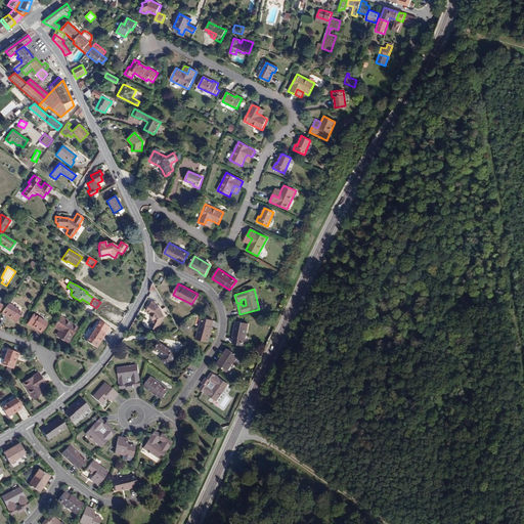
[(165,316),(159,307),(156,305),(157,303),(151,301),(146,311),(153,314),(155,312),(158,316),(155,318),(153,322),(159,326),(165,316)]
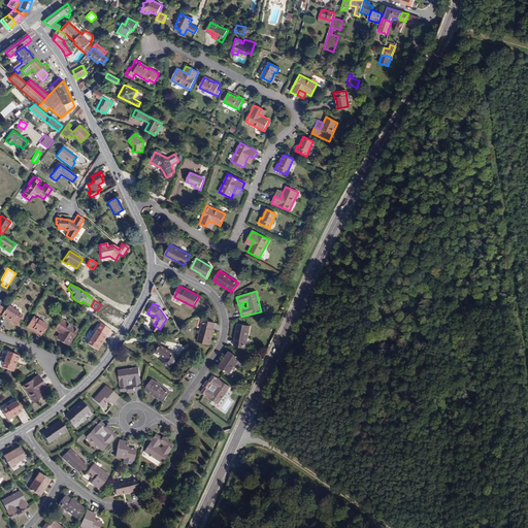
[(22,315),(8,306),(2,315),(11,320),(10,322),(15,325),(22,315)]
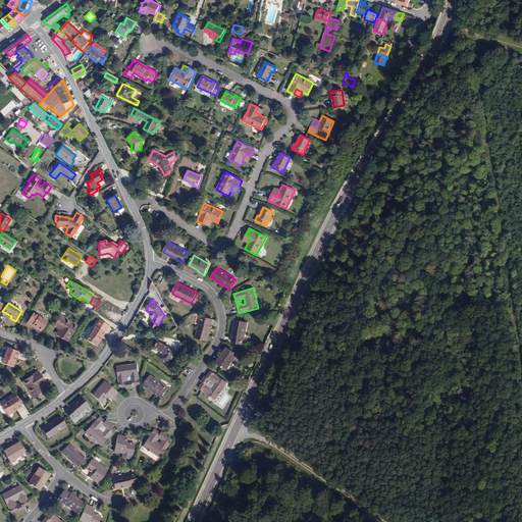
[(41,330),(47,321),(33,313),(27,322),(32,326),(33,324),(41,330)]
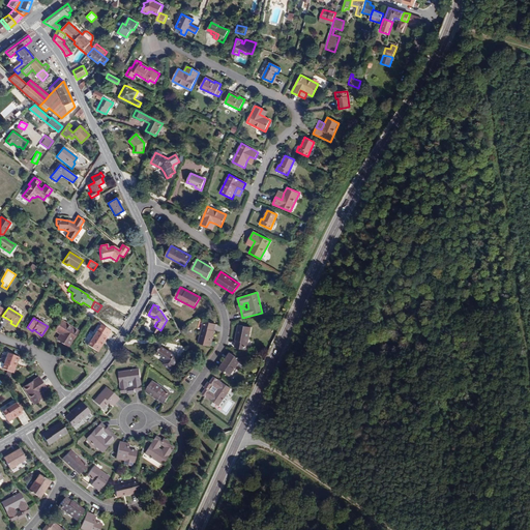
[(79,331),(61,320),(54,331),(59,334),(65,339),(62,343),(68,347),(79,331)]
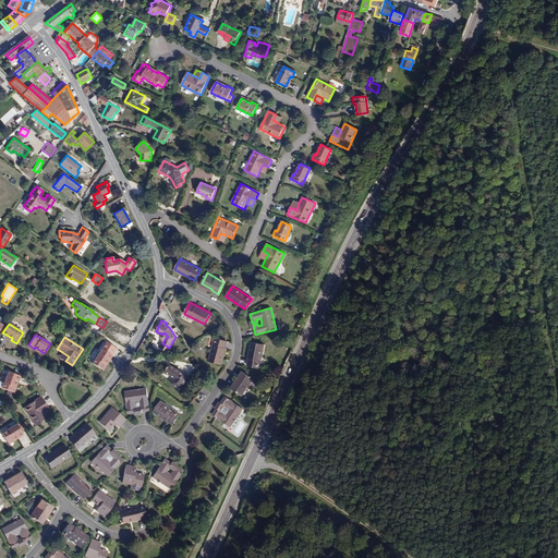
[(221,364),(227,341),(215,338),(209,361),(221,364)]
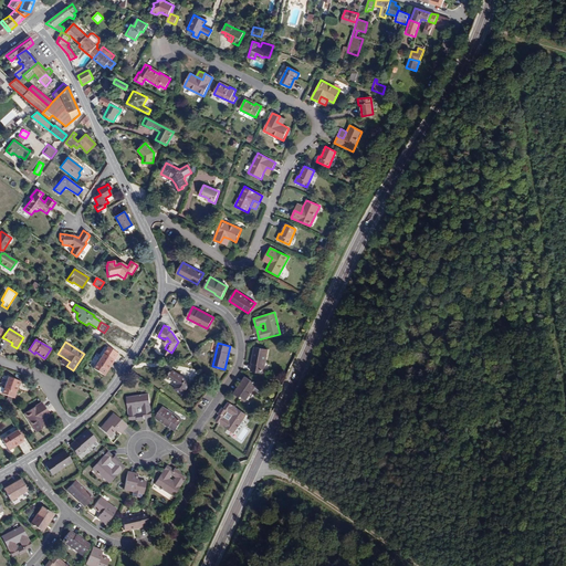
[(263,373),(268,350),(255,348),(251,370),(263,373)]
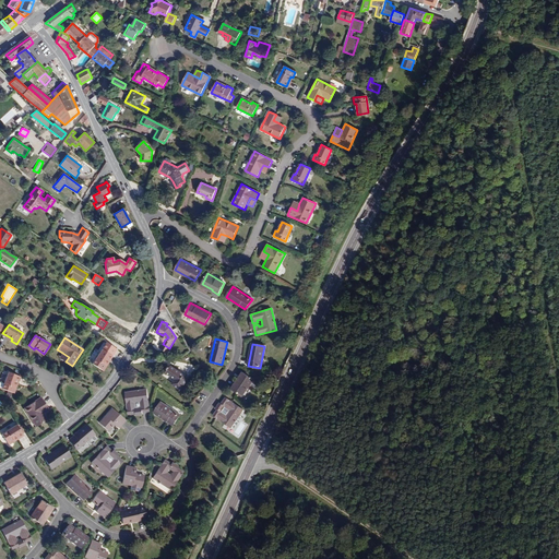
[(105,365),(111,355),(102,349),(93,364),(104,370),(107,366),(105,365)]
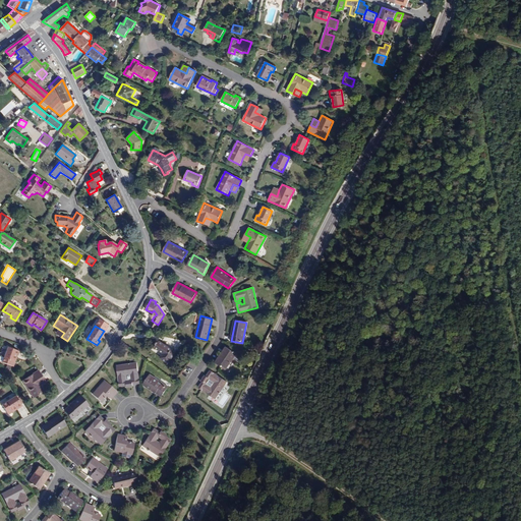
[(64,333),(58,329),(56,334),(61,337),(64,333)]
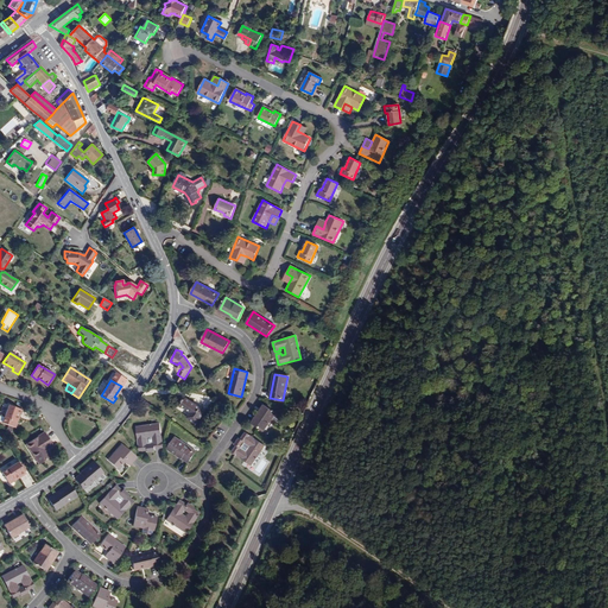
[(206,411),(187,398),(181,405),(189,411),(188,413),(189,415),(187,418),(196,424),(206,411)]
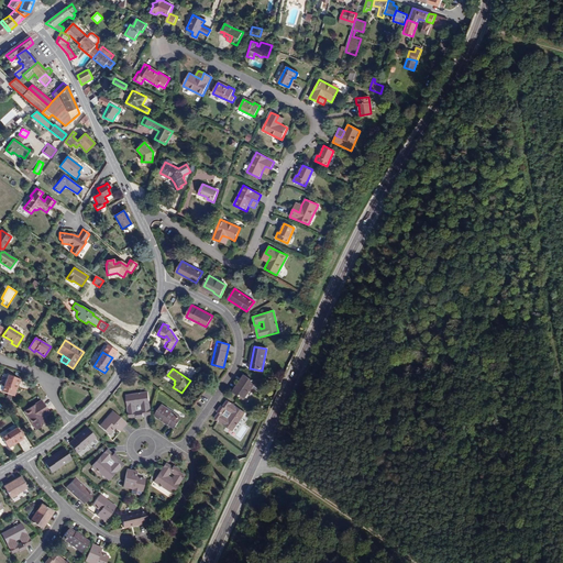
[(14,388),(19,378),(8,375),(2,392),(14,396),(17,389),(14,388)]
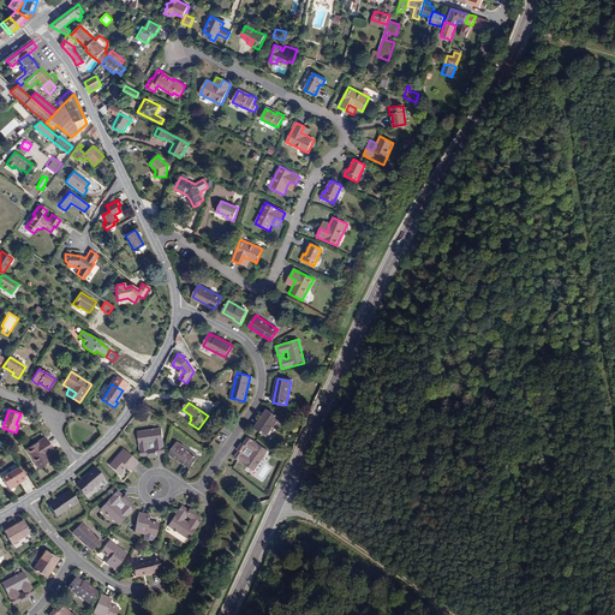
[(267,436),(279,418),(274,413),(269,411),(268,411),(261,422),(260,421),(255,428),(267,436)]
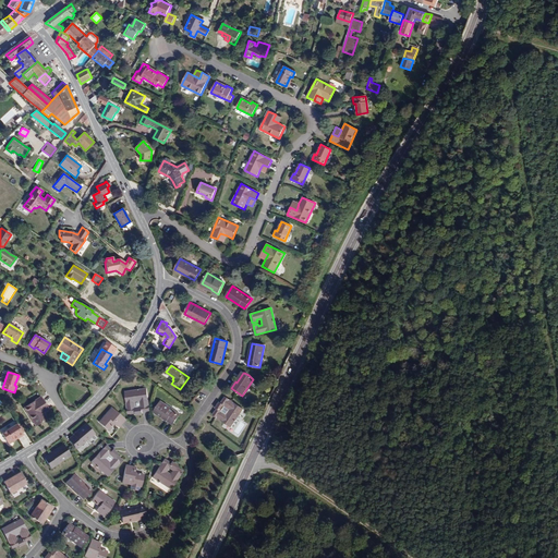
[(146,389),(124,392),(128,413),(137,412),(137,410),(140,410),(141,412),(149,410),(146,389)]
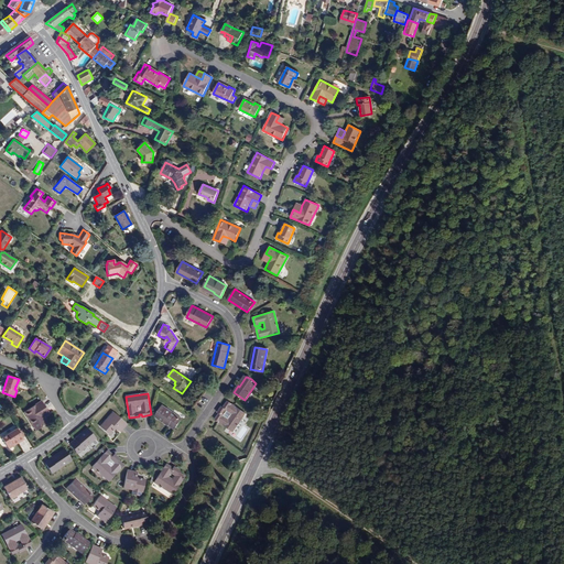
[(44,418),(41,412),(45,408),(42,401),(24,412),(35,431),(47,423),(44,418)]
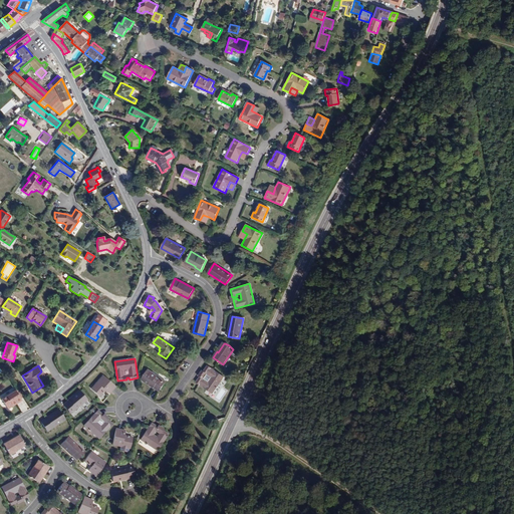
[(213,393),(224,376),(208,365),(203,372),(207,375),(207,374),(211,376),(207,380),(204,378),(205,377),(201,374),(196,381),(213,393)]
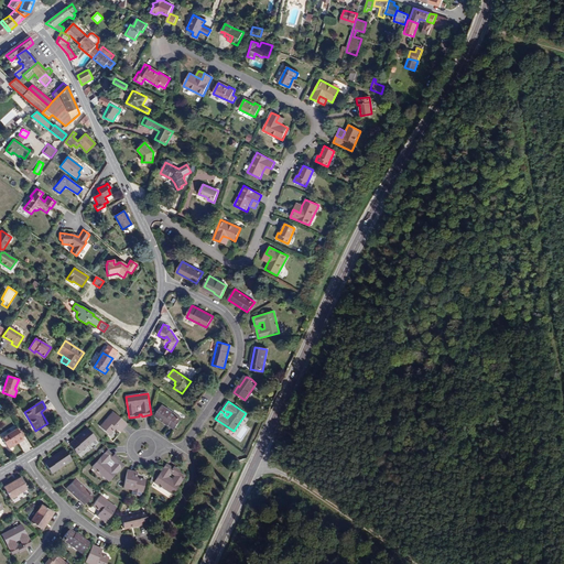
[(182,419),(162,405),(155,416),(174,429),(182,419)]
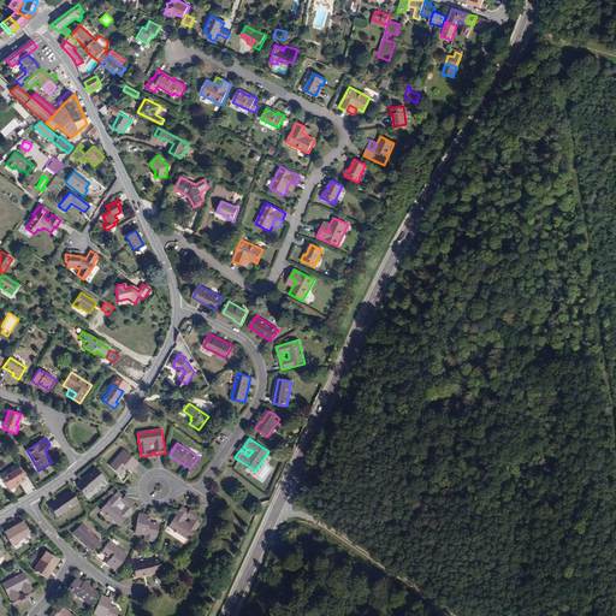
[(54,452),(49,445),(45,450),(48,456),(54,452)]
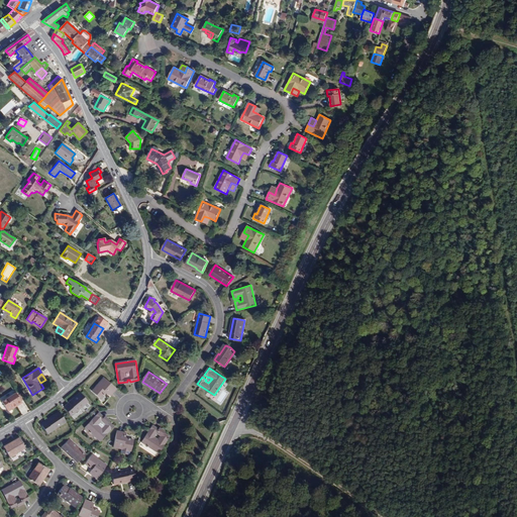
[(110,395),(115,389),(103,378),(92,391),(101,399),(106,392),(110,395)]
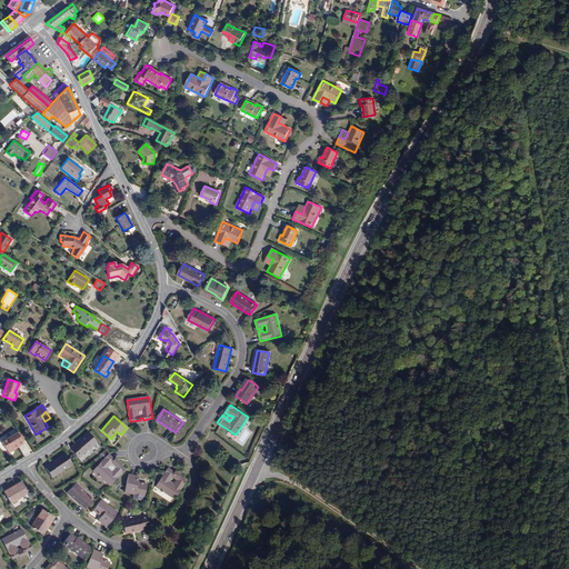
[(22,442),(17,432),(2,442),(9,453),(15,449),(13,448),(22,442)]
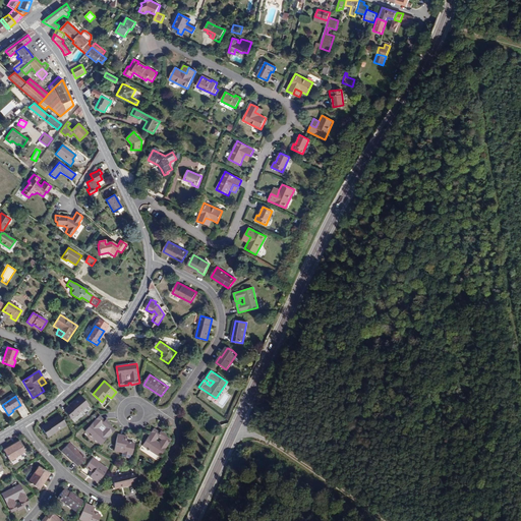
[(71,419),(88,405),(80,397),(64,410),(71,419)]
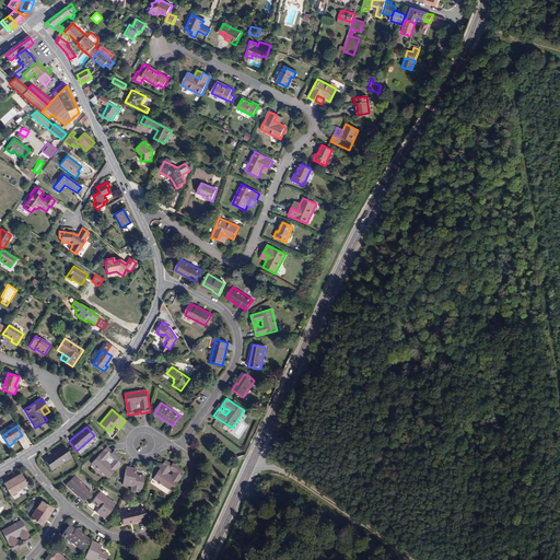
[(70,457),(63,446),(44,459),(51,469),(70,457)]
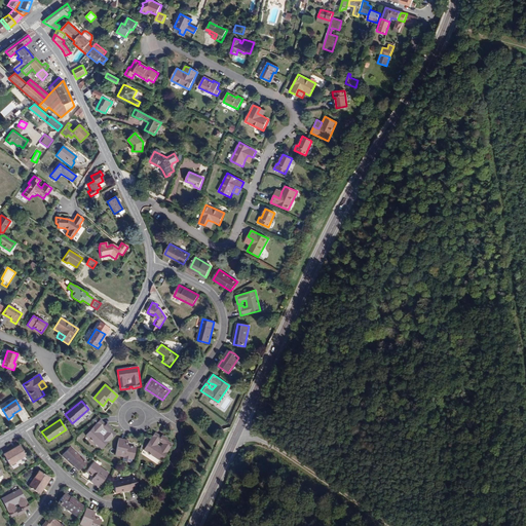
[(102,449),(115,434),(108,427),(105,431),(106,433),(103,436),(100,431),(102,428),(103,429),(106,426),(100,420),(86,435),(102,449)]
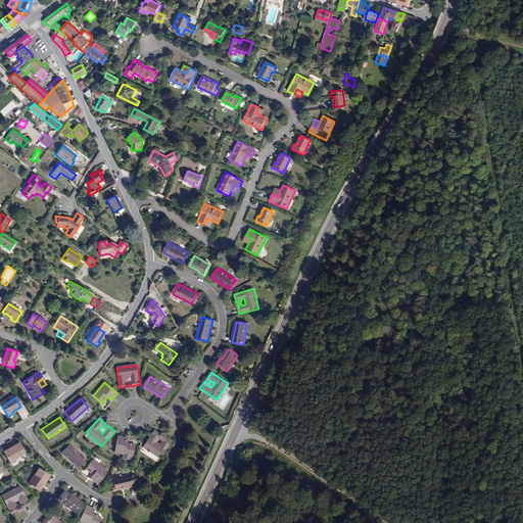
[(160,459),(171,441),(163,437),(160,440),(161,441),(159,444),(155,441),(157,438),(158,439),(160,435),(153,431),(143,447),(160,459)]
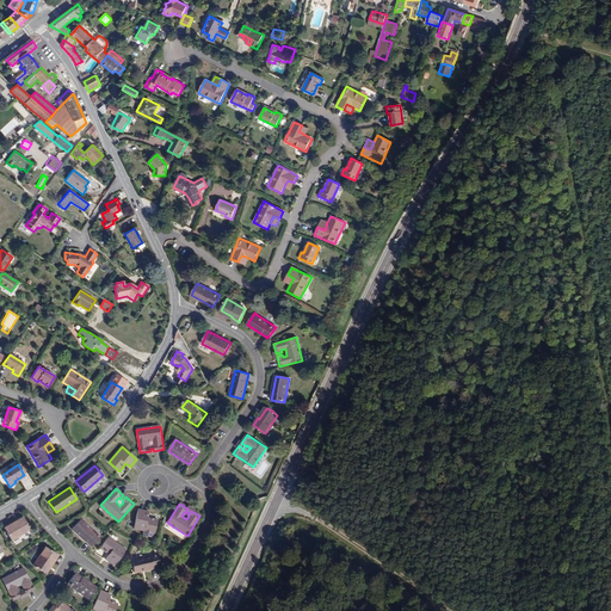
[(156,519),(147,517),(148,512),(137,510),(134,529),(153,532),(156,519)]
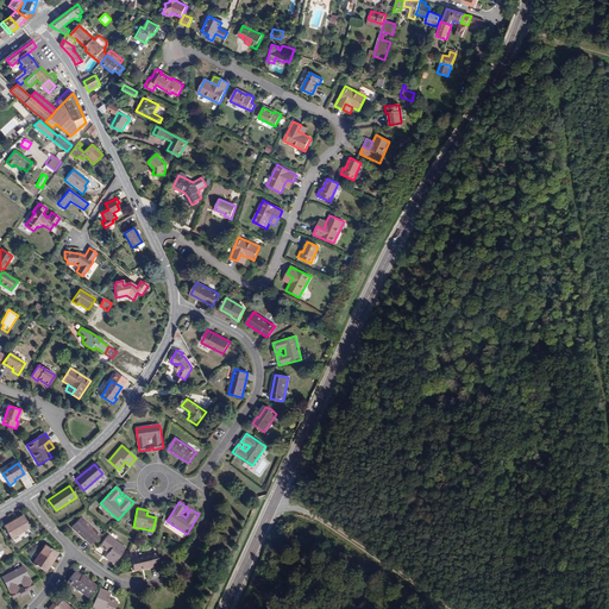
[(30,528),(24,518),(12,523),(11,522),(4,526),(11,539),(30,528)]
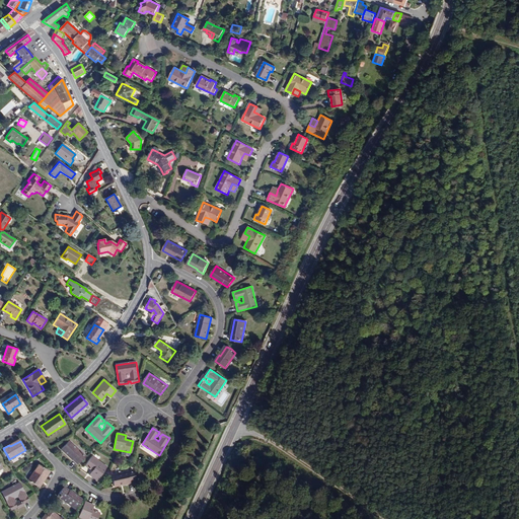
[(85,455),(70,441),(62,449),(77,464),(85,455)]
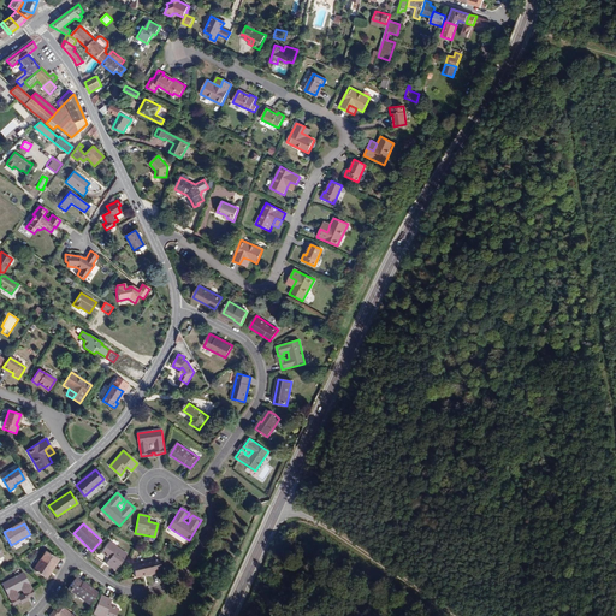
[(114,570),(126,554),(110,542),(101,554),(110,560),(106,564),(114,570)]
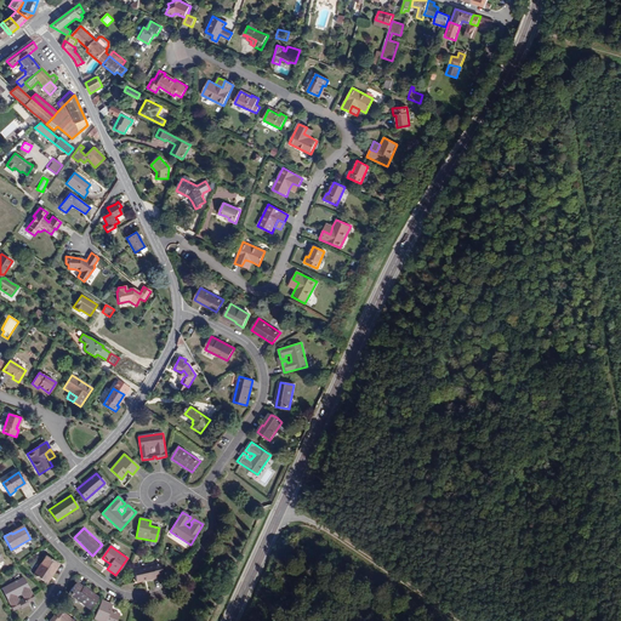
[(55,570),(58,565),(46,557),(33,575),(44,582),(52,570),(55,570)]
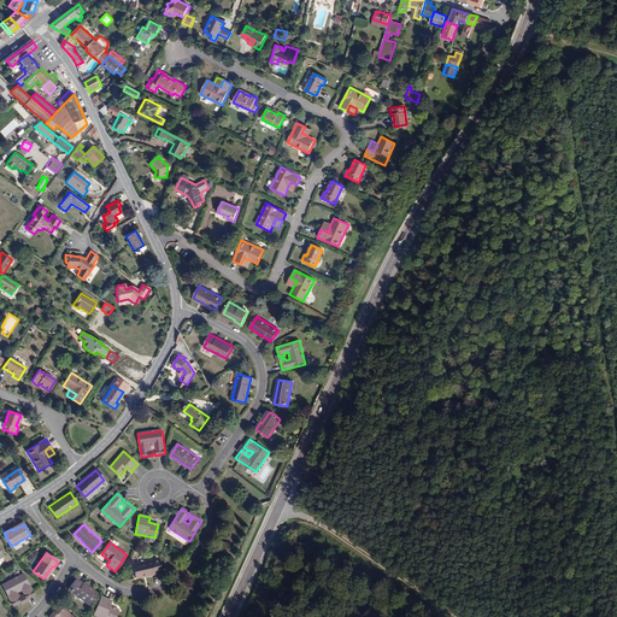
[(160,573),(157,559),(133,565),(136,579),(160,573)]
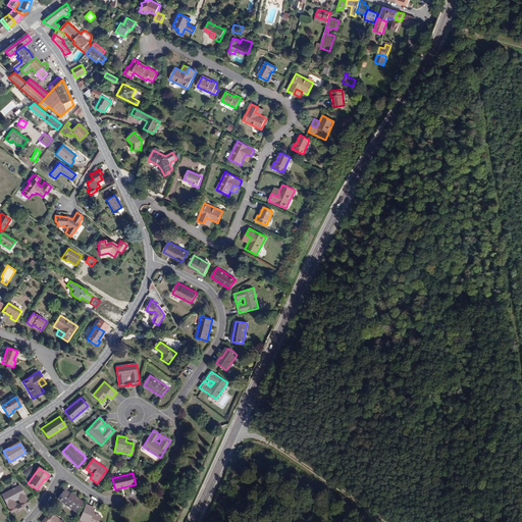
[(29,504),(19,485),(1,496),(11,513),(17,510),(19,509),(17,505),(14,506),(12,502),(18,498),(21,503),(19,504),(21,508),(22,507),(29,504)]
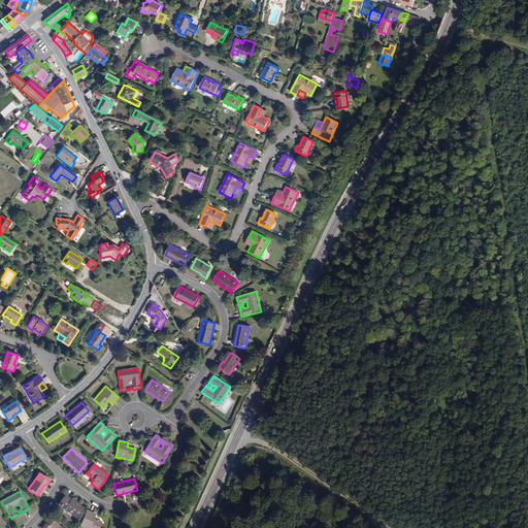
[(83,508),(65,496),(58,504),(76,518),(83,508)]
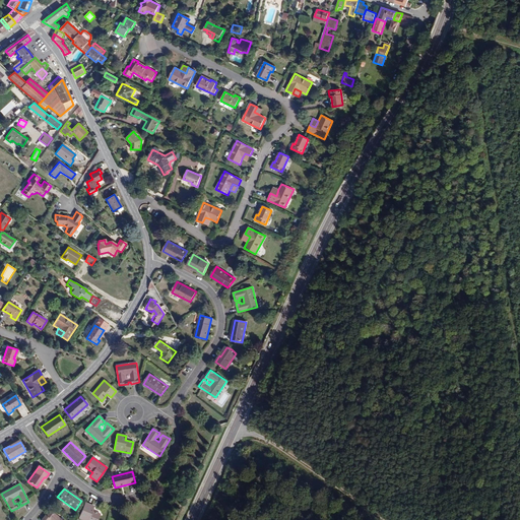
[(96,519),(100,515),(95,514),(96,513),(91,511),(93,506),(85,503),(79,518),(82,519),(96,519)]
